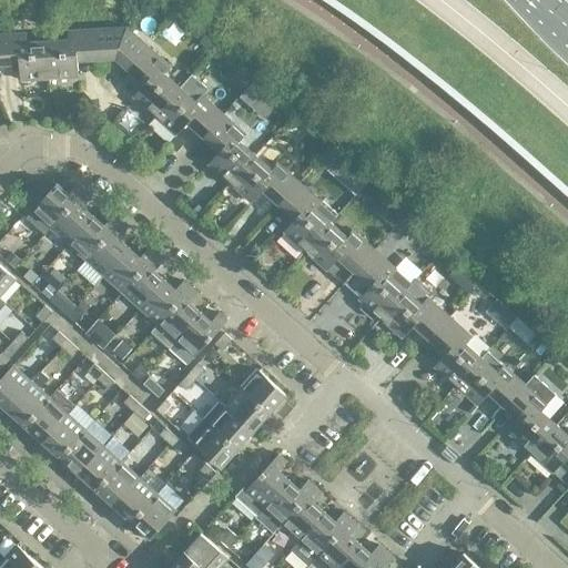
[(69,40),(48,41),(50,79),(79,77),(78,60),(117,59),(127,28),(69,31),(69,40)]
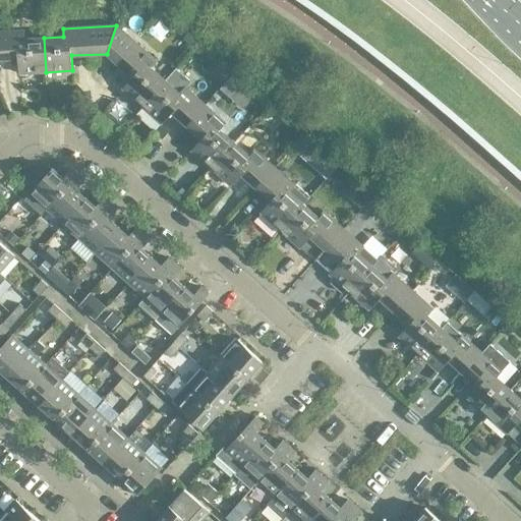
[(157,61),(116,25),(107,54),(132,77),(123,89),(142,106),(166,80),(151,67),(157,61)]
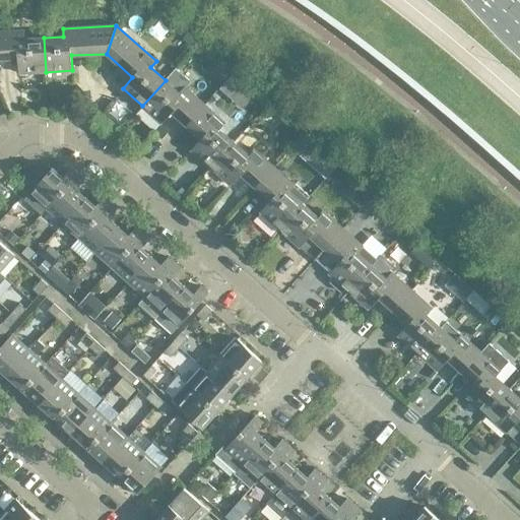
[(24,30),(0,31),(0,59),(18,58),(19,73),(46,72),(44,38),(25,39),(24,30)]
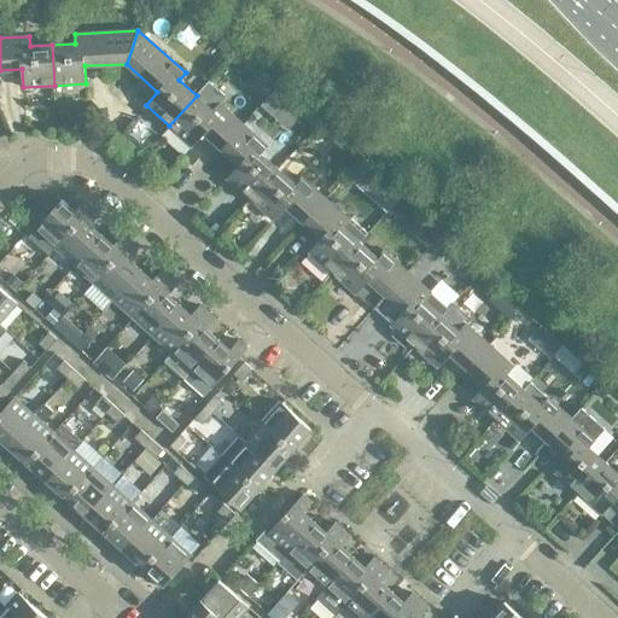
[(213,110),(197,95),(169,126),(192,146),(204,133),(222,149),(244,124),(220,103),(213,110)]
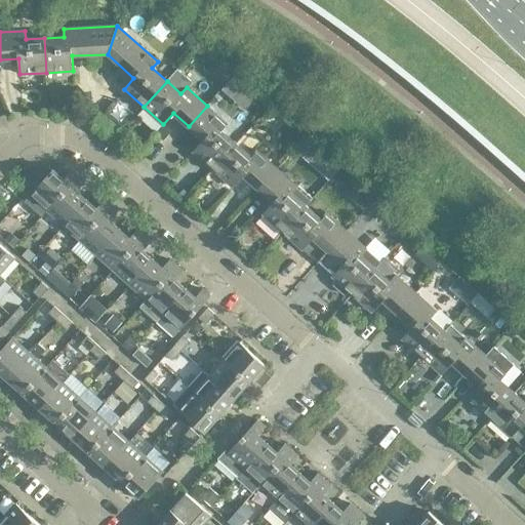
[(207,106),(189,126),(203,139),(193,152),(213,169),(237,144),(221,130),(228,124),(207,106)]
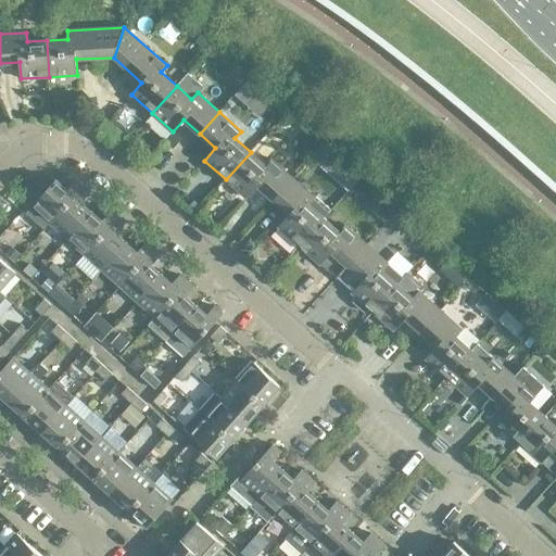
[(265,165),(251,152),(226,179),(247,198),(257,186),(274,200),(293,178),(272,159),(265,165)]
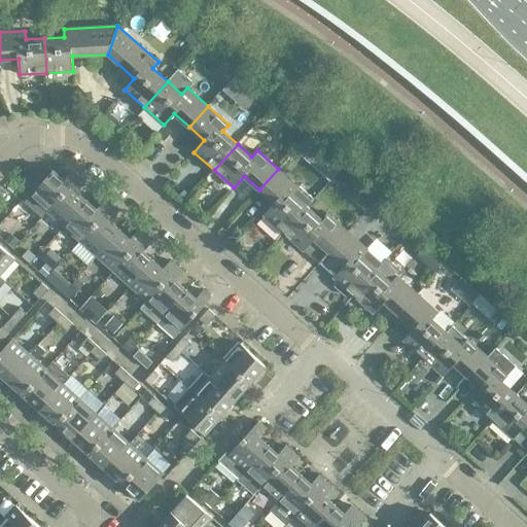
[(307,207),(313,200),(278,169),(259,189),(274,203),(264,214),(284,233),(307,207)]
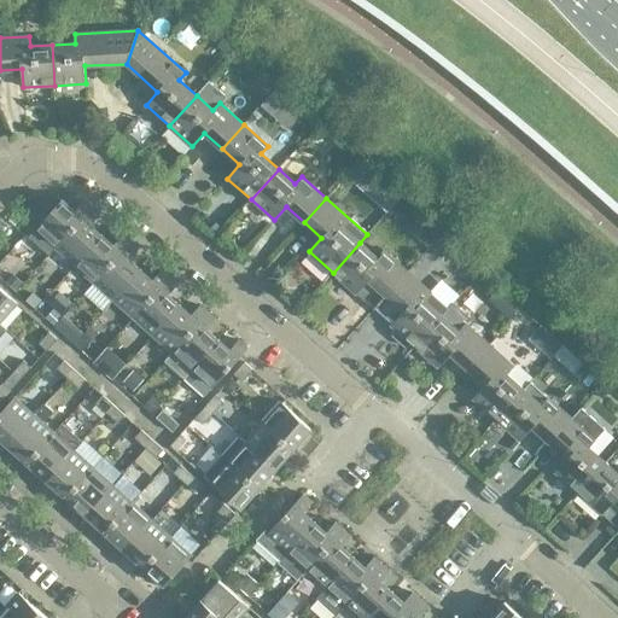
[(56,248),(92,208),(83,200),(75,210),(63,199),(29,237),(50,255),(56,248)]
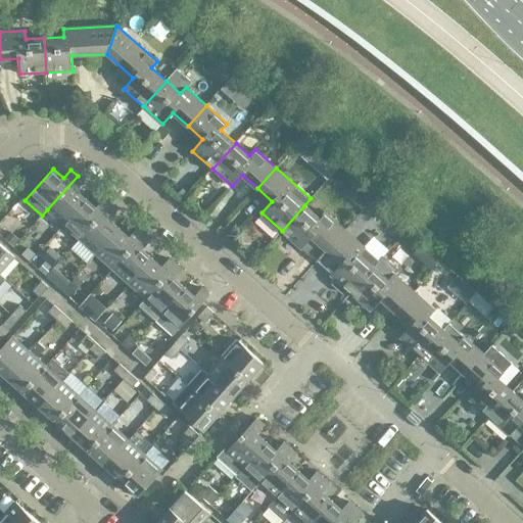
[(78,176),(47,209),(63,225),(86,199),(77,190),(84,182),(78,176)]
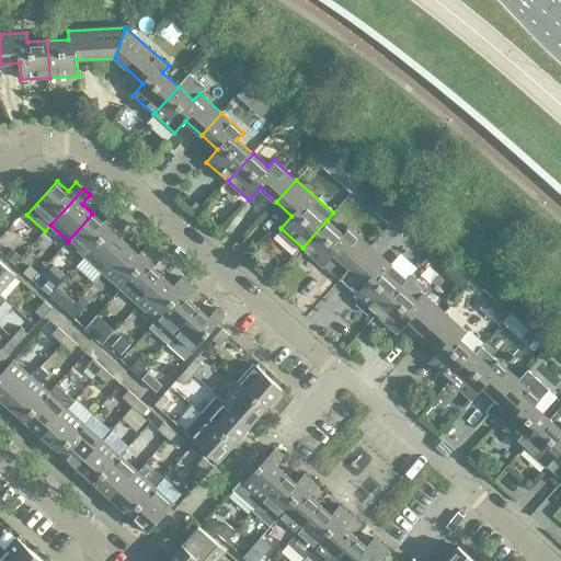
[(386,202),(378,209),(399,229),(407,221),(386,202)]
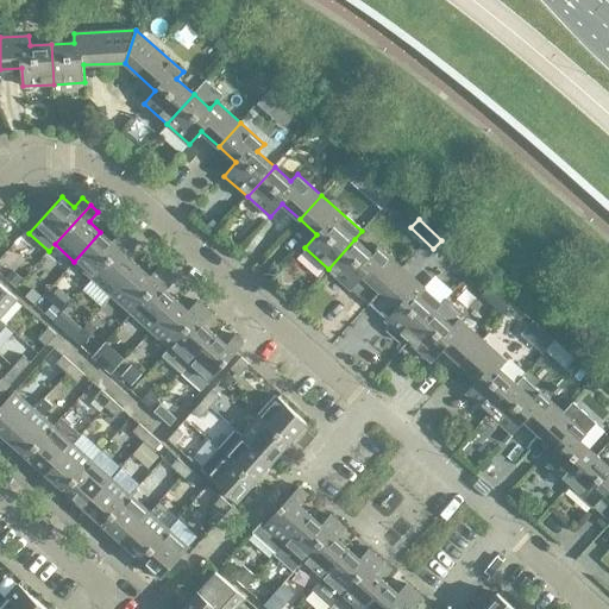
[(112,242),(100,232),(74,262),(93,278),(129,239),(120,232),(112,242)]
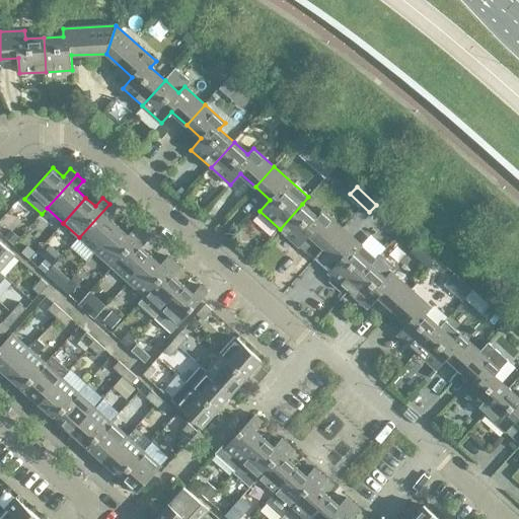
[(109,204),(79,237),(95,252),(119,226),(108,218),(116,210),(109,204)]
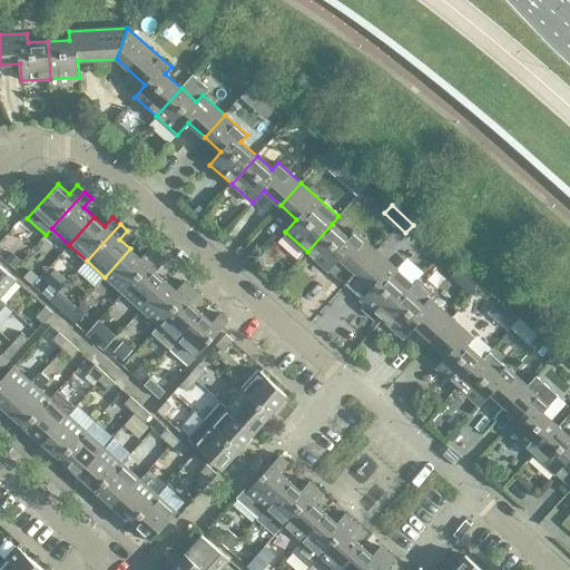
[(347,237),(332,224),(307,252),(328,271),(340,258),(356,273),(376,251),(354,231),(347,237)]
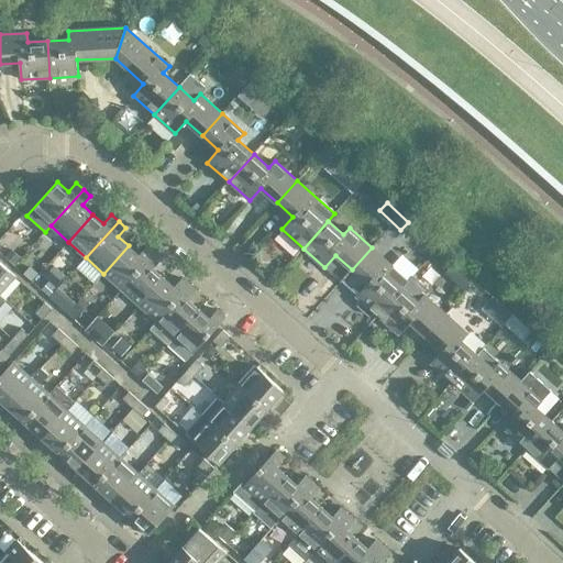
[(139,255),(129,245),(103,274),(121,289),(154,253),(146,246),(139,255)]
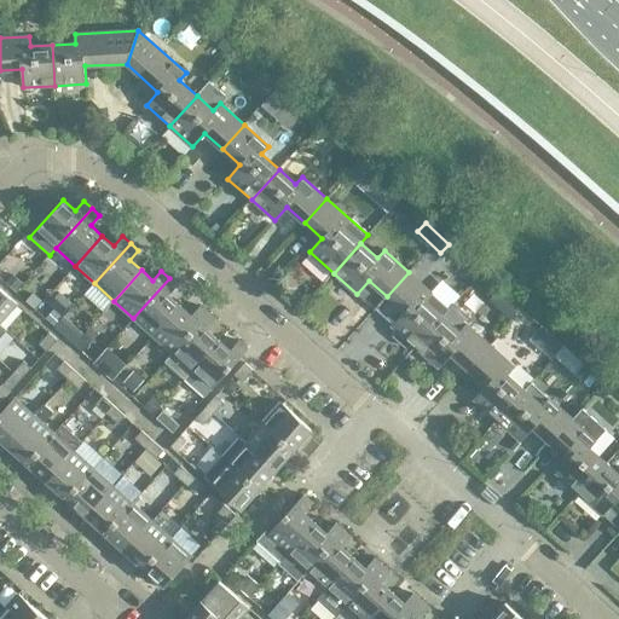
[(443,316),(449,308),(409,272),(387,296),(404,312),(392,325),(416,346),(443,316)]
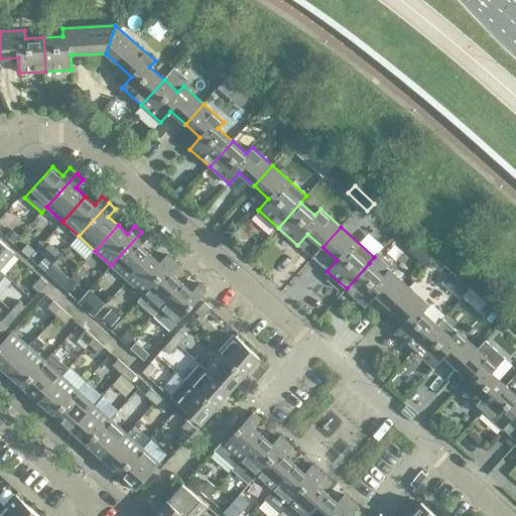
[(141,232),(111,265),(127,279),(150,254),(141,246),(148,238),(141,232)]
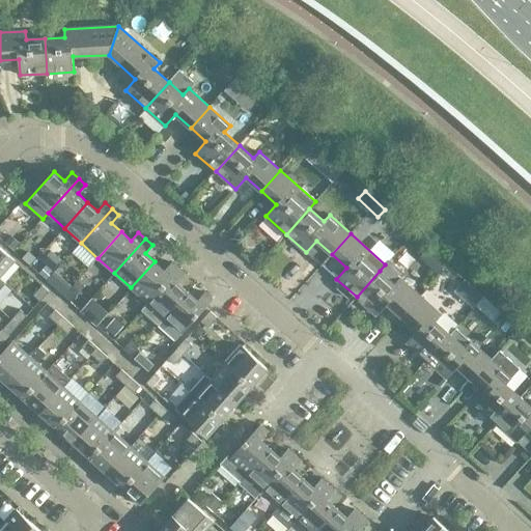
[(0,277),(15,260),(0,247),(0,277)]
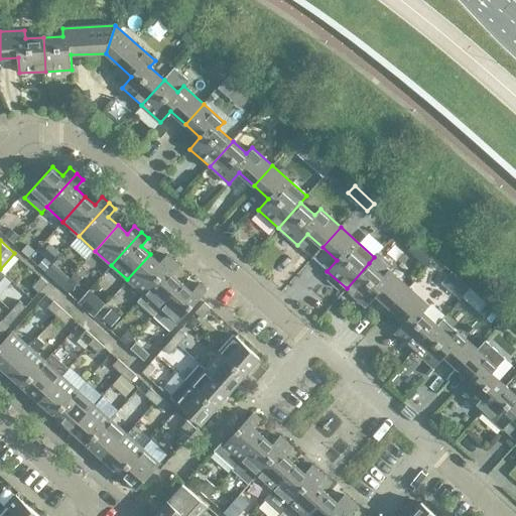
[(159,263),(150,254),(127,279),(144,294),(173,261),(167,255),(159,263)]
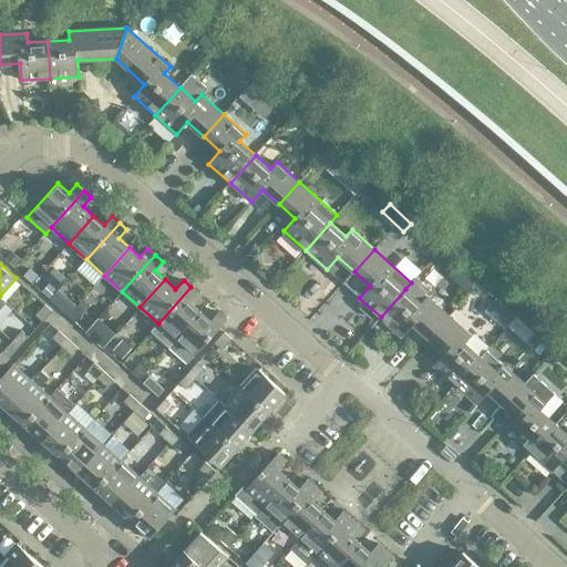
[(191,287),(158,323),(176,339),(200,311),(191,302),(198,294),(191,287)]
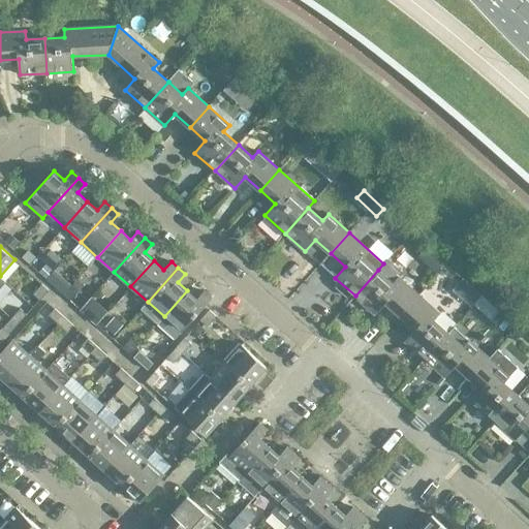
[(393,283),(378,270),(355,296),(375,314),(385,303),(400,316),(419,296),(398,277),(393,283)]
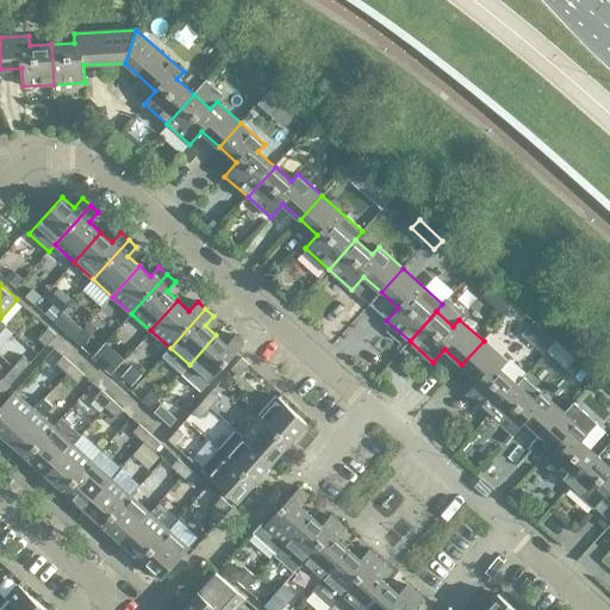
[(66,332),(74,323),(63,313),(55,323),(66,332)]
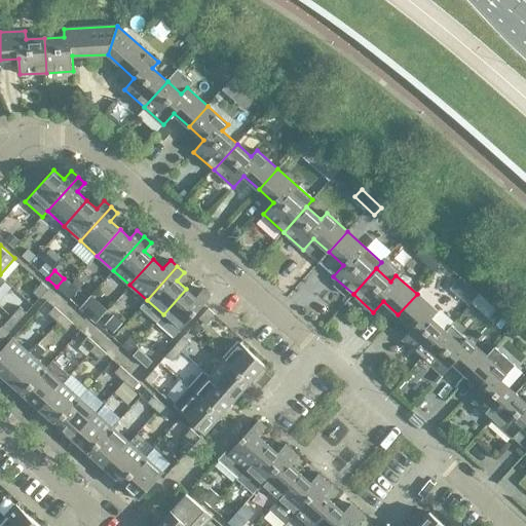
[(489,316),(498,306),(460,274),(451,286),(489,316)]
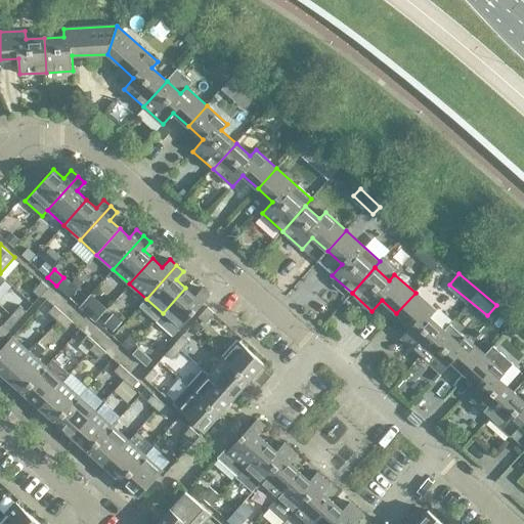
[(48,288),(41,281),(33,292),(39,297),(48,288)]
